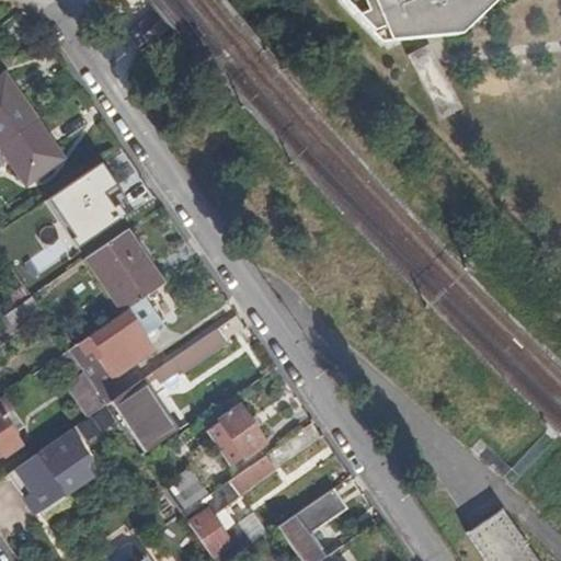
[(355,0),(345,4),(385,42),(427,35),(422,25),(438,19),(446,33),(458,30),(454,20),(474,8),(481,0),(355,0)]
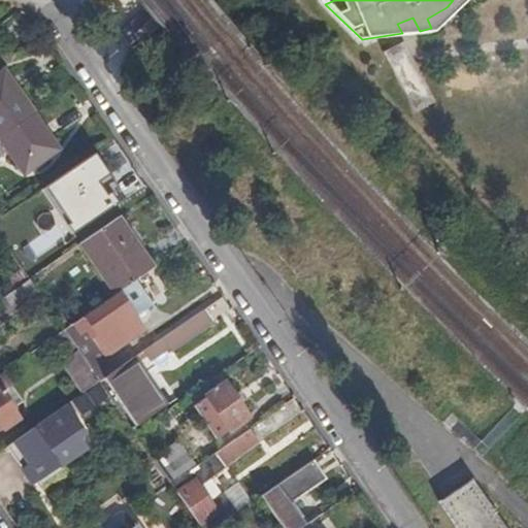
[(396,78),(413,112),(431,104),(414,69),(396,78)]
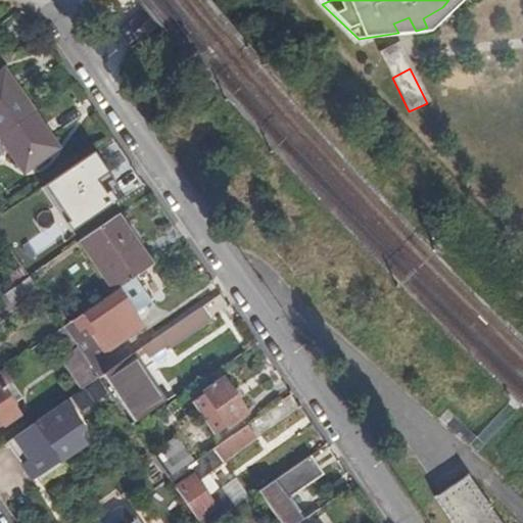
[(0,76),(0,134),(2,134),(34,111),(6,72),(0,76)]
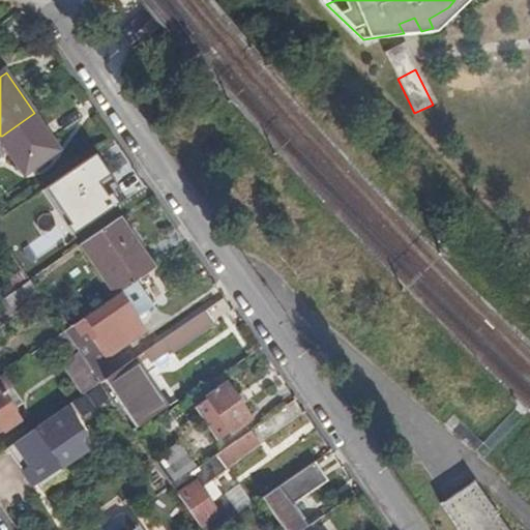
[(58,149),(34,113),(2,136),(26,170),(58,149)]
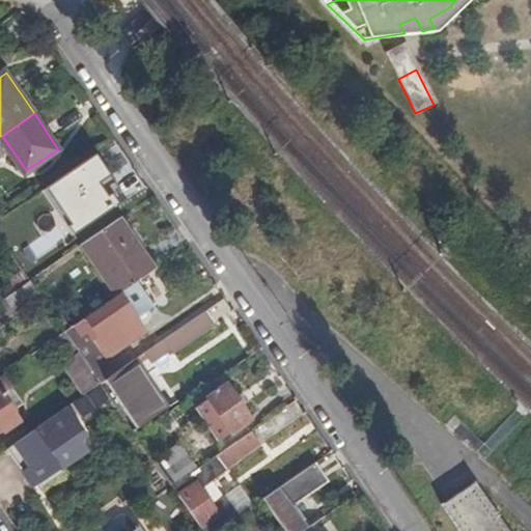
[(65,173),(48,187),(54,196),(72,183),(65,173)]
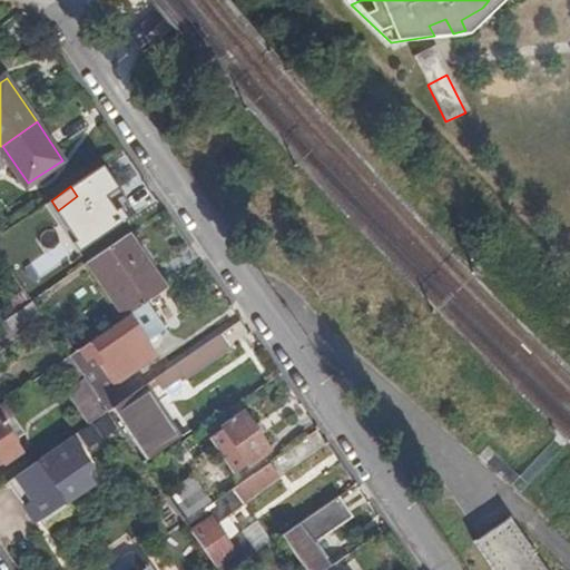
[(92,204),(58,227),(84,264),(118,241),(92,204)]
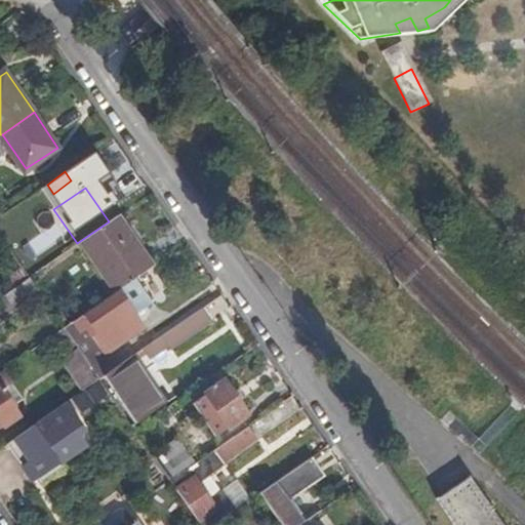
[(84,241),(81,243),(116,293),(120,290),(136,280),(155,267),(119,216),(84,241)]
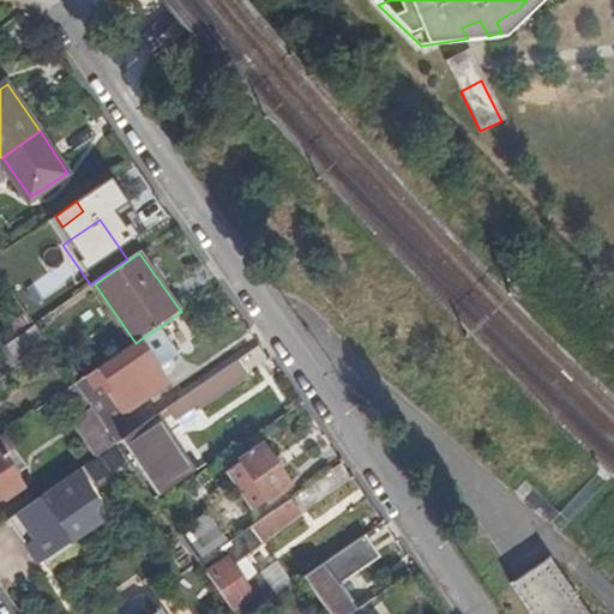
[(35,324),(13,339),(24,353),(44,338),(43,336),(35,324)]
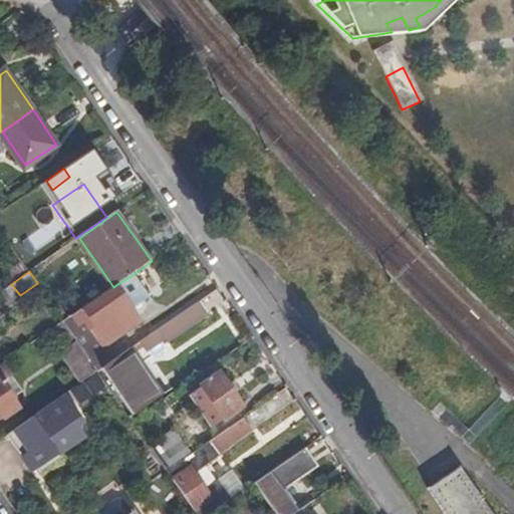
[(134,274),(117,284),(134,307),(150,297),(134,274)]
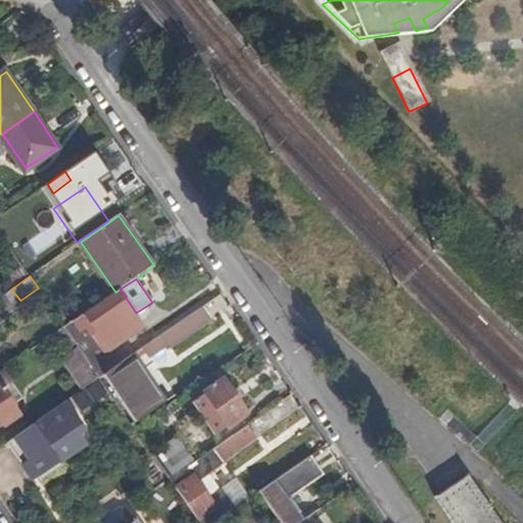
[(20,300),(11,289),(0,296),(0,312),(1,314),(20,300)]
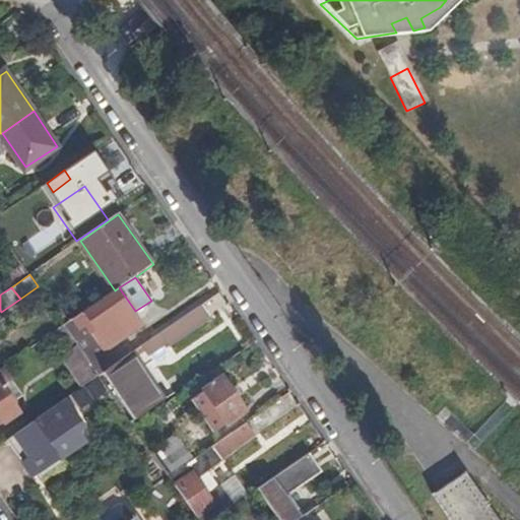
[(115,290),(65,325),(100,375),(102,373),(117,363),(125,358),(115,343),(144,323),(135,311),(119,287),(115,290)]
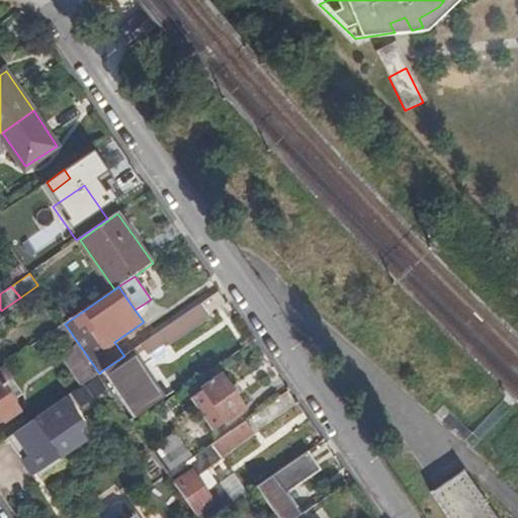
[(200,305),(142,345),(147,352),(167,339),(169,343),(209,316),(200,305)]
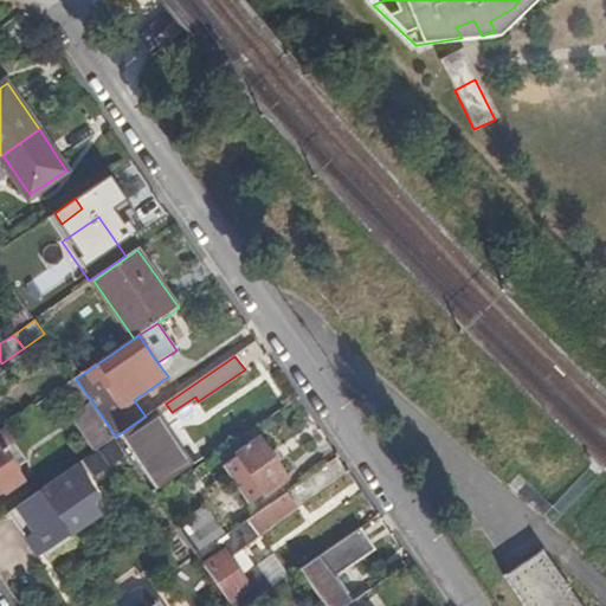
[(72,414),(97,450),(116,437),(76,379),(62,388),(77,411),(72,414)]
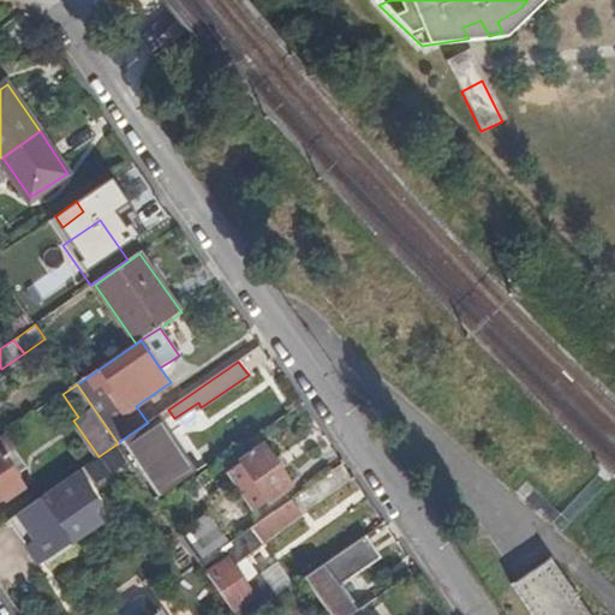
[(141,434),(138,429),(120,441),(159,497),(192,473),(157,422),(141,434)]
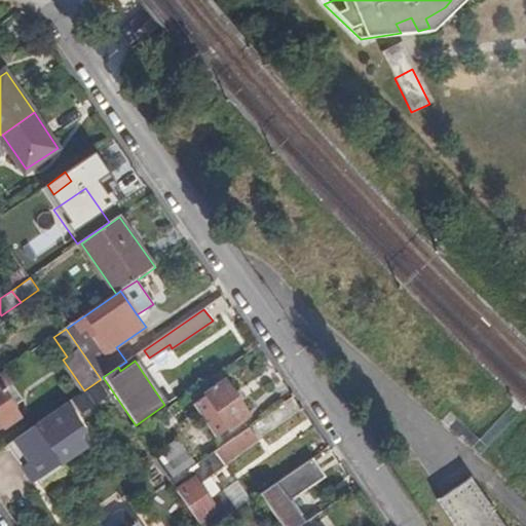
[(9,383),(1,373),(0,373),(0,421),(4,427),(21,417),(1,390),(9,383)]
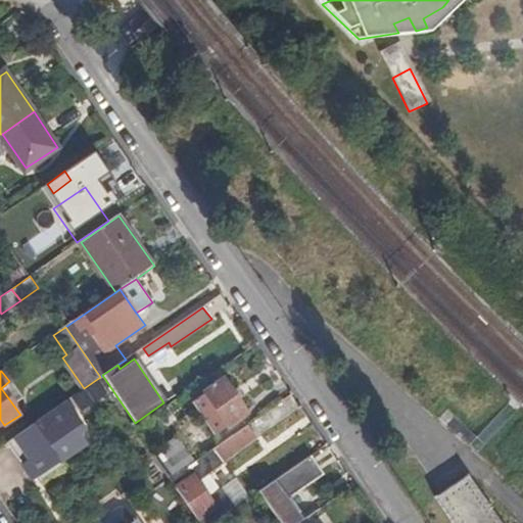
[(205,393),(195,400),(216,434),(245,413),(223,380),(204,391),(205,393)]
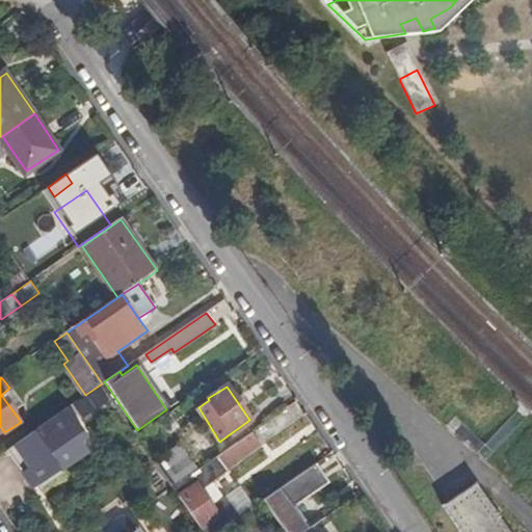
[(101,388),(76,404),(84,416),(108,398),(101,388)]
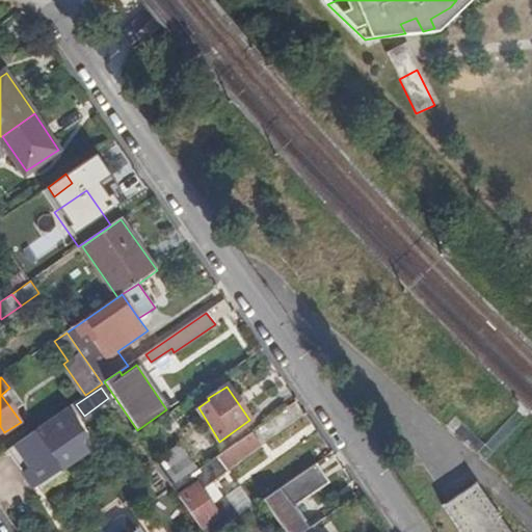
[(203,531),(216,531),(239,516),(223,495),(210,505),(200,490),(259,445),(250,433),(198,469),(173,486),(203,531)]
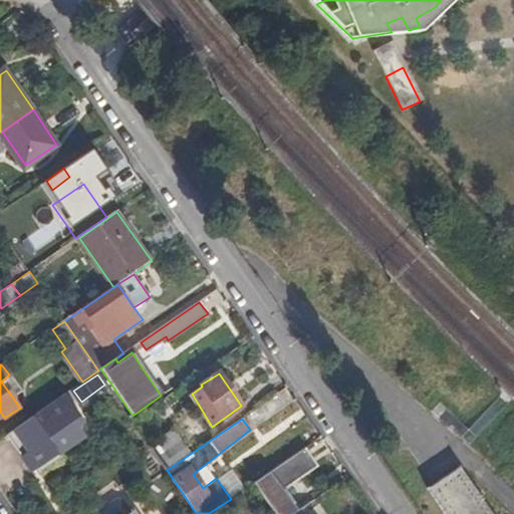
[(167,470),(192,453),(186,445),(176,430),(151,447),(167,470)]
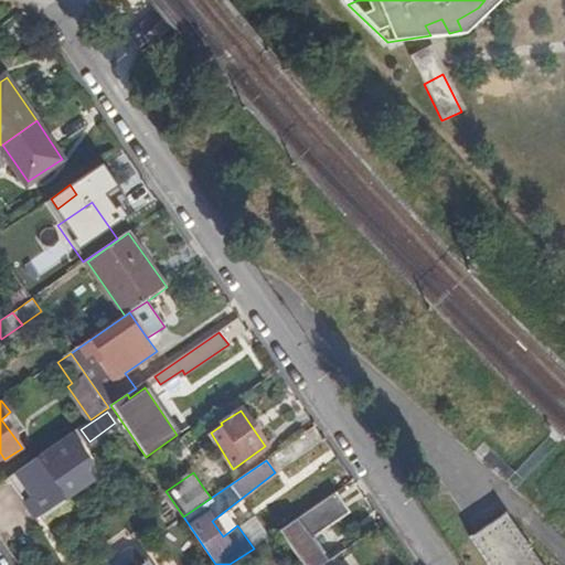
[(302,564),(319,564),(323,563),(307,540),(341,515),(348,511),(336,492),(329,497),(279,531),(302,564)]
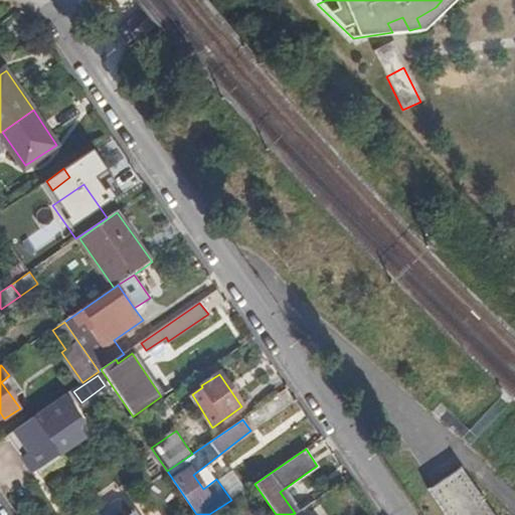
[(494,514),(462,467),(431,488),(449,514),(494,514)]
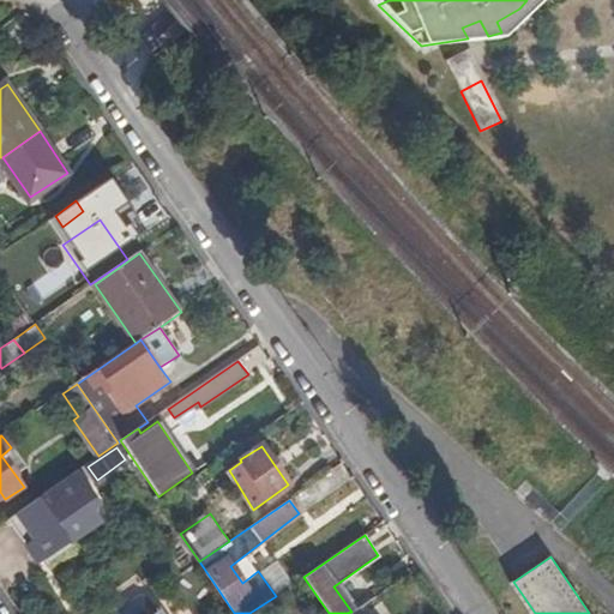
[(258,571),(276,596),(293,584),(276,560),(258,571)]
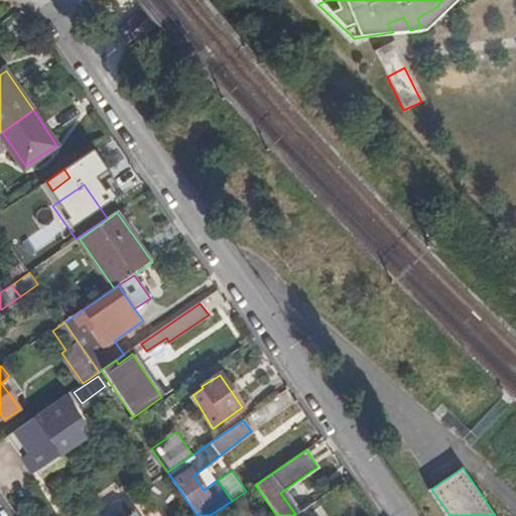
[(104,515),(130,515),(133,515),(124,502),(118,501),(105,510),(104,515)]
